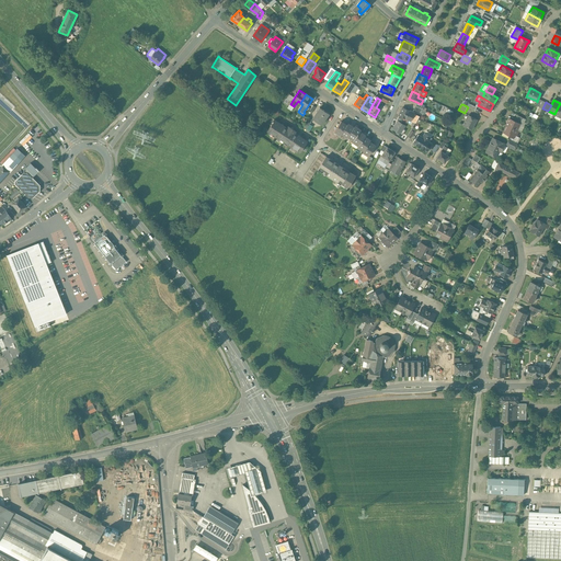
[(320,107),(312,118),(321,124),(323,119),(324,121),(327,117),(324,116),(327,112),(320,107)]
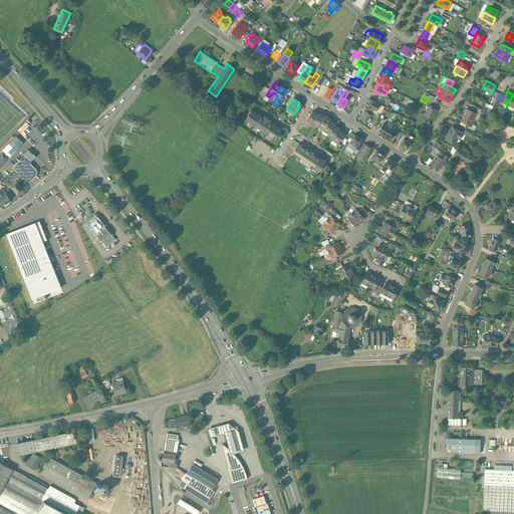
[(379,103),(368,98),(365,105),(370,107),(371,108),(374,109),(380,112),(383,108),(382,107),(381,106),(381,105),(378,104),(379,103)]
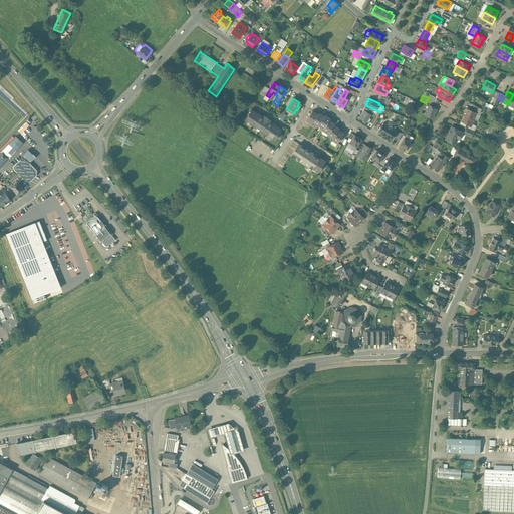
[(437,109),(429,105),(425,114),(432,118),(437,109)]
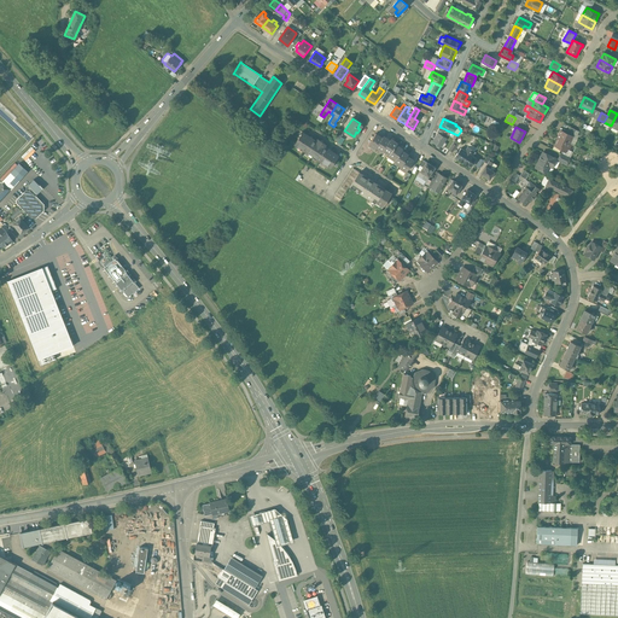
[(567,133),(561,130),(557,138),(558,139),(554,146),(566,152),(567,149),(572,151),(575,146),(570,144),(573,136),(567,133)]
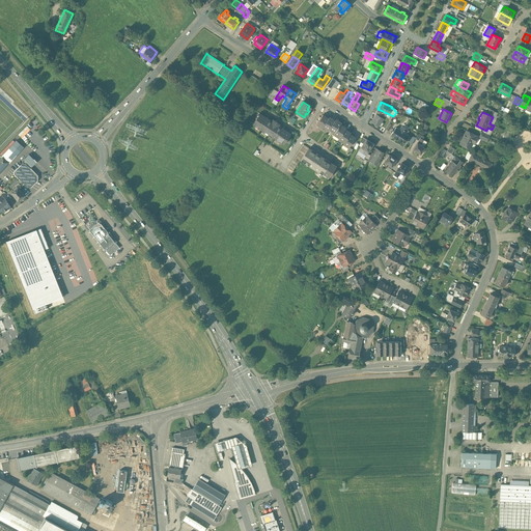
[(269,119),(260,113),(253,123),(261,130),(269,119)]
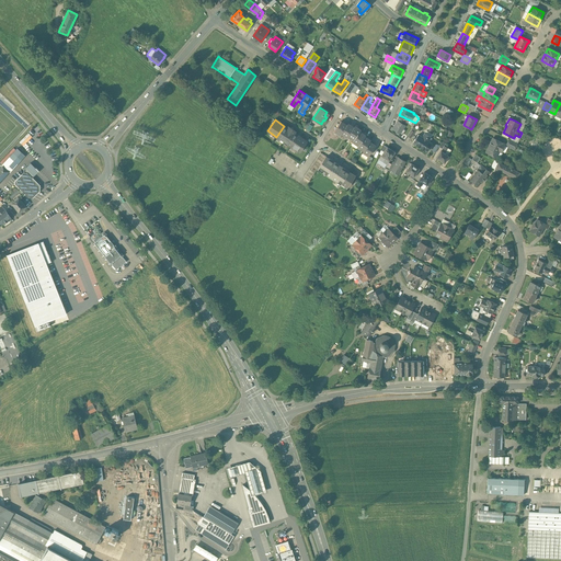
[(341,121),(334,132),(341,135),(342,134),(347,125),(341,121)]
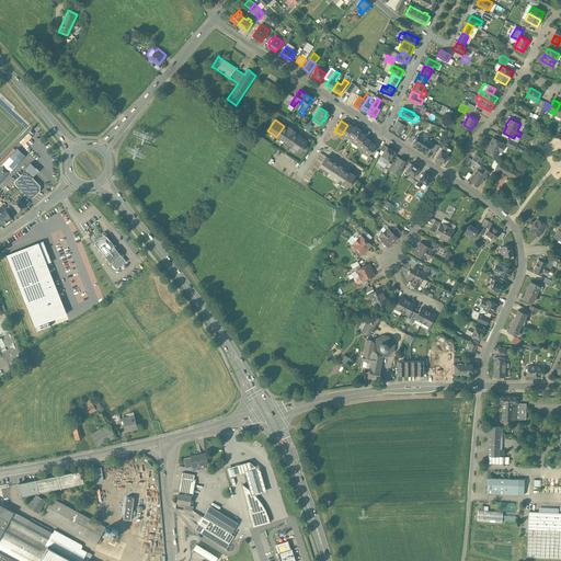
[(402,123),(398,121),(392,129),(400,134),(402,135),(405,130),(404,130),(404,129),(403,129),(405,126),(402,123)]
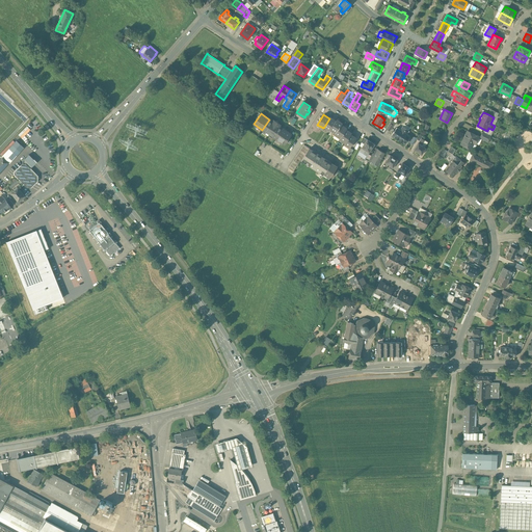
[(329,118),(324,127),(329,130),(330,129),(336,121),(329,117),(329,118)]
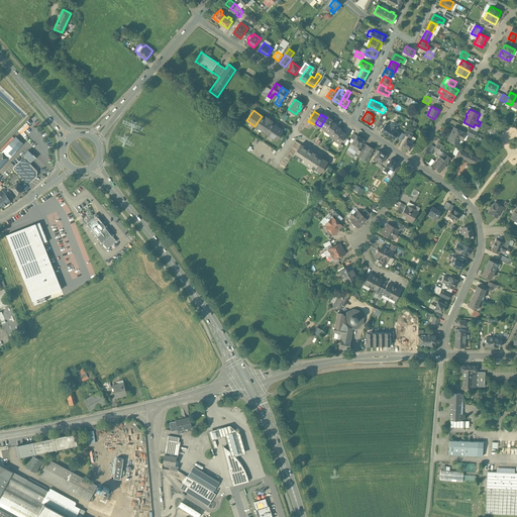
[(266,116),(265,118),(262,116),(254,126),(268,134),(275,124),(272,122),(273,120),(266,116)]
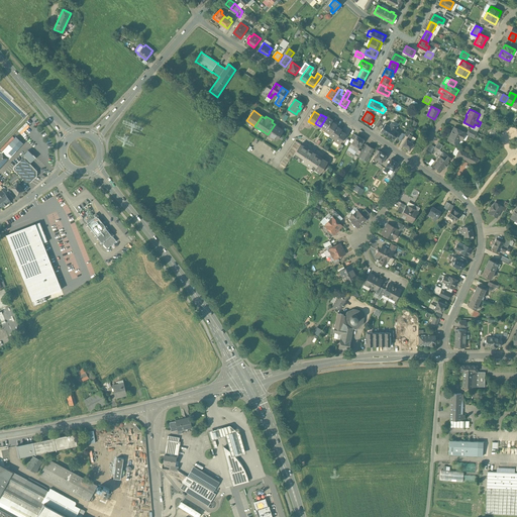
[(327,116),(326,117),(321,125),(326,128),(326,129),(331,121),(332,120),(327,116)]
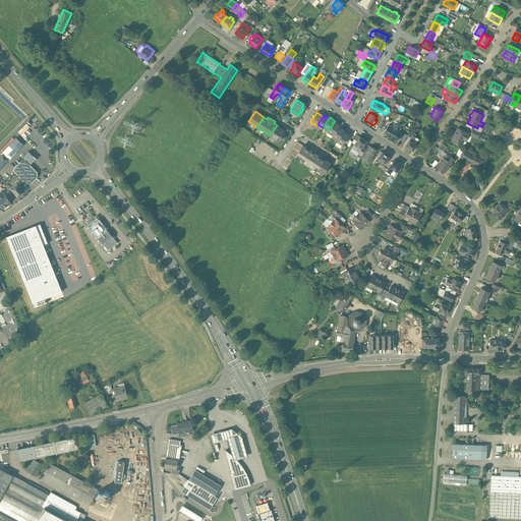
[(334,122),(329,130),(329,129),(328,131),(333,134),(334,134),(339,127),(340,126),(334,122)]
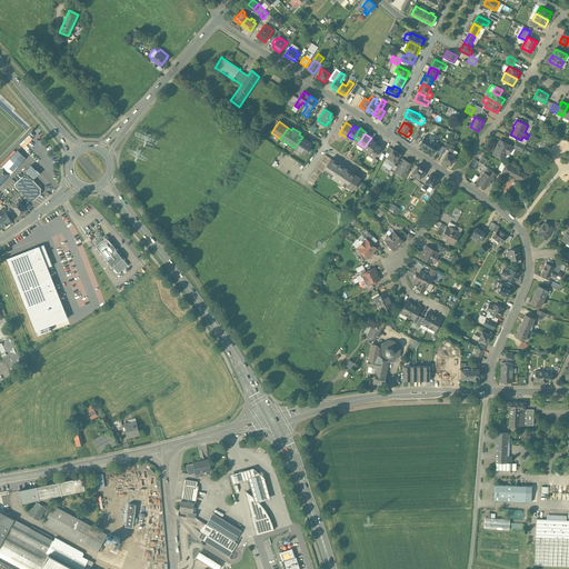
[(30,135),(20,143),(23,148),(33,138),(30,135)]
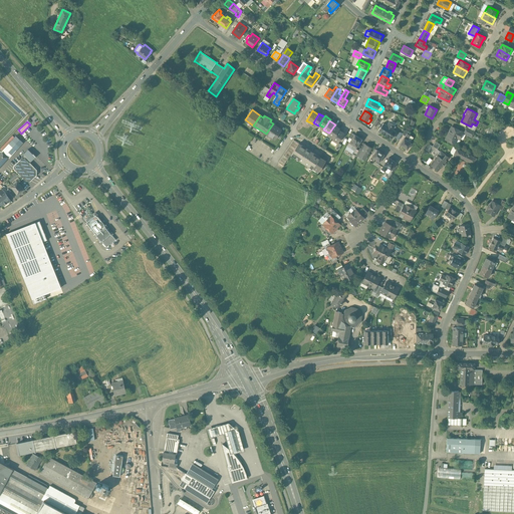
[(387,125),(383,123),(378,131),(386,135),(392,123),(390,122),(389,122),(387,125)]
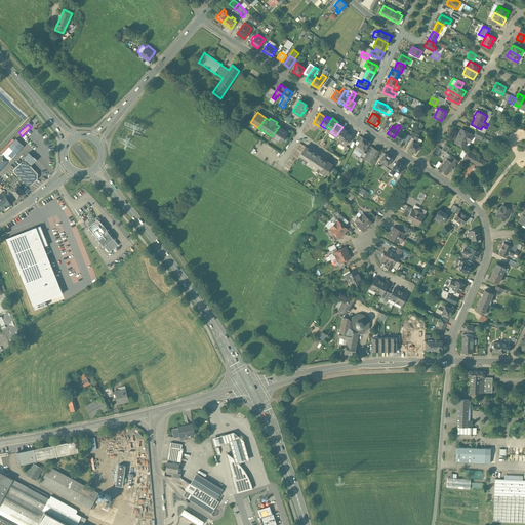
[(287,132),(279,126),(272,136),(280,143),(287,132)]
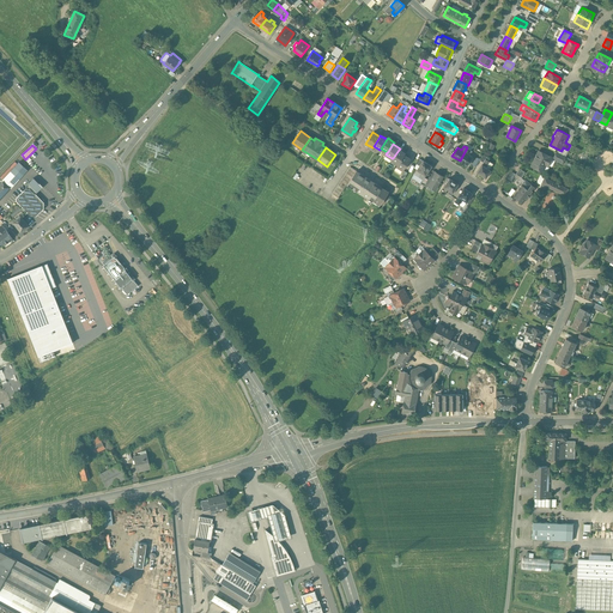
[(469,149),(467,147),(460,161),(467,165),(467,164),(469,165),(473,158),(472,158),(472,157),(468,155),(471,150),(469,149)]
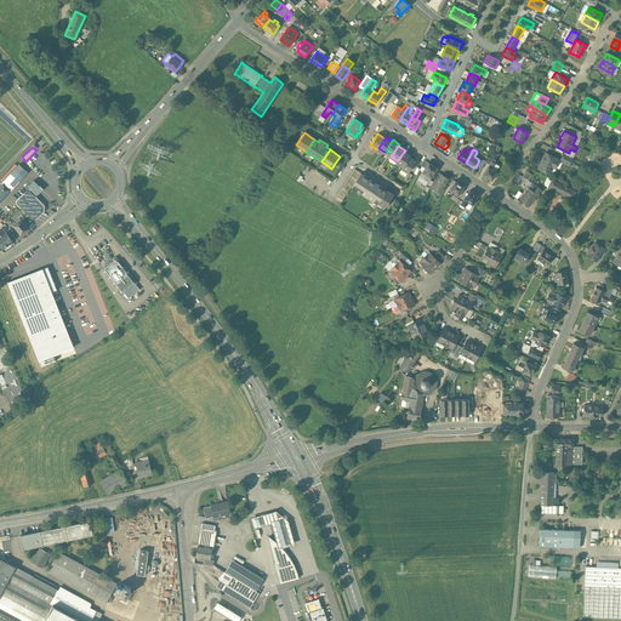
[(404,152),(398,160),(397,160),(397,163),(403,166),(409,157),(410,155),(404,152)]
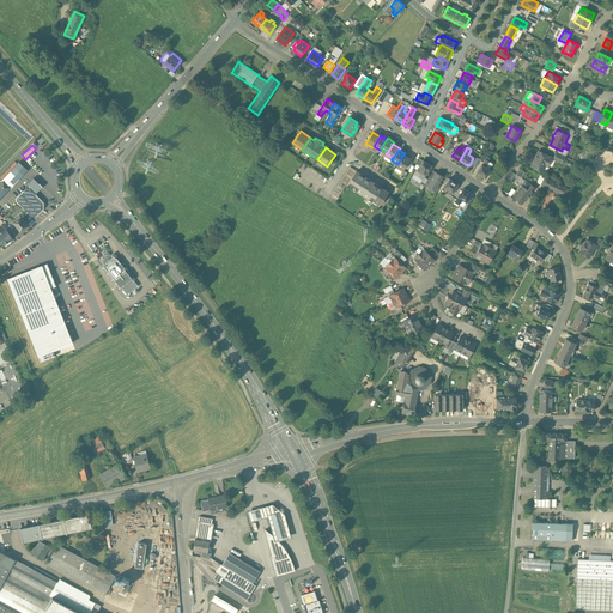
[(552,158),(539,151),(532,167),(542,171),(546,165),(547,167),(552,158)]
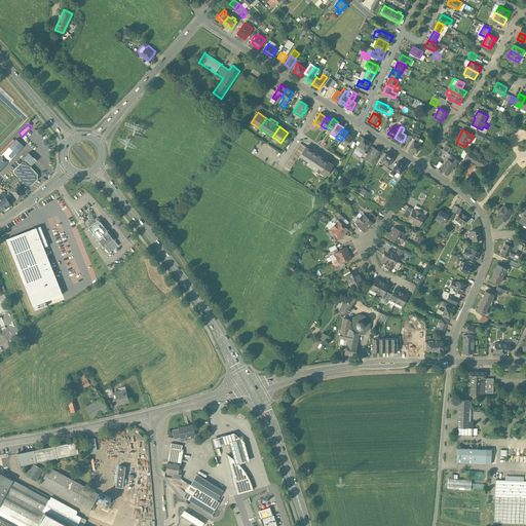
[(485,135),(478,130),(475,137),(482,140),(485,135)]
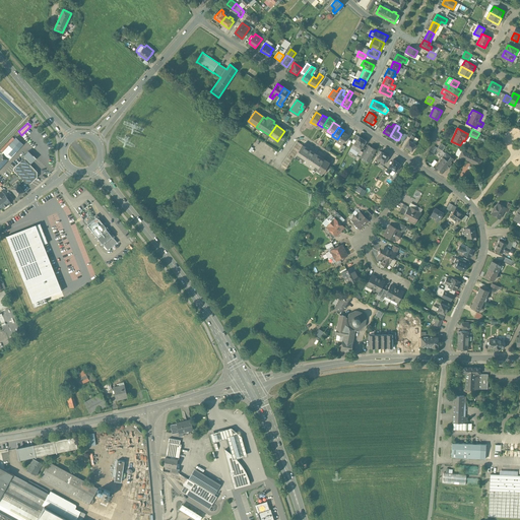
[(342,131),(337,139),(336,140),(342,144),(348,135),(342,131)]
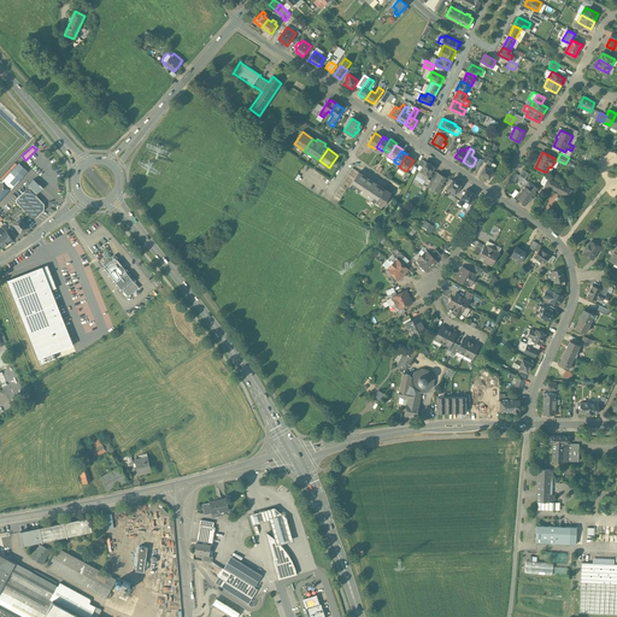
[(434,168),(425,162),(425,163),(422,168),(419,171),(425,175),(424,176),(427,177),(434,168)]
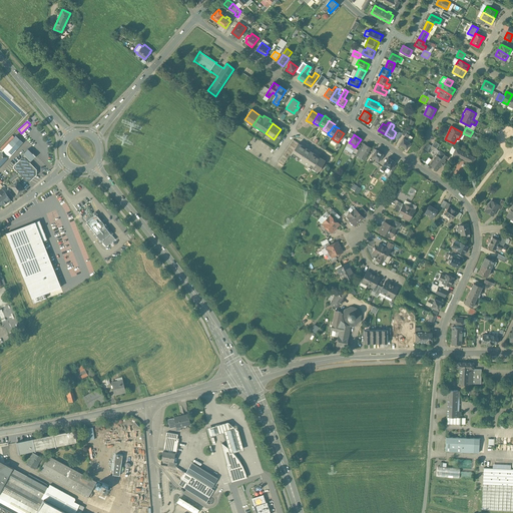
[(16,135),(2,150),(3,151),(9,156),(8,157),(9,157),(23,142),(16,135)]
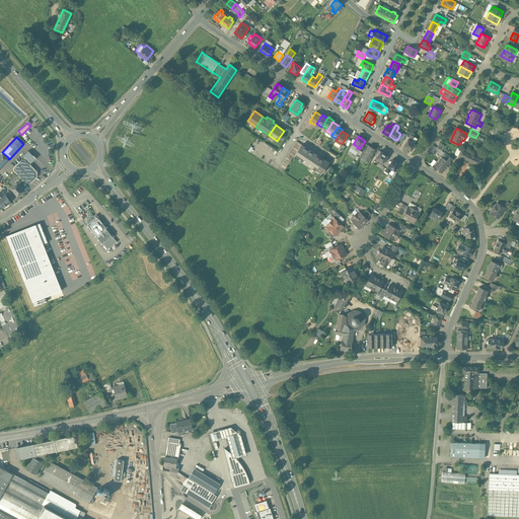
[(411,141),(408,139),(403,146),(411,151),(416,144),(411,141)]
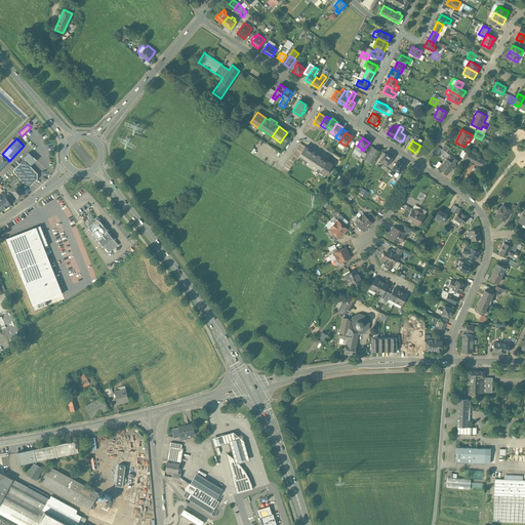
[(370,146),(365,156),(368,157),(373,148),(370,146)]
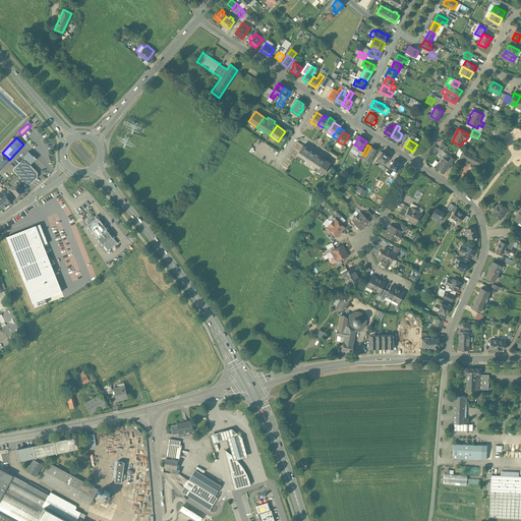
[(325,160),(302,146),(295,157),(316,171),(317,170),(325,160)]
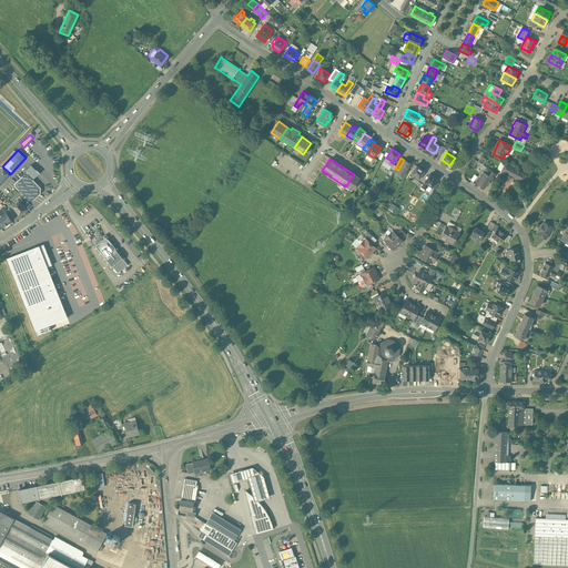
[(398,170),(396,172),(403,176),(411,163),(404,160),(398,170)]
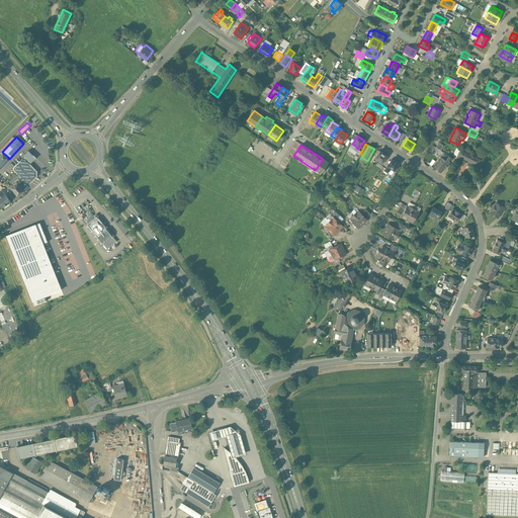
[(22,156),(22,160),(15,168),(14,170),(17,173),(16,175),(17,176),(20,181),(23,179),(25,181),(29,181),(35,176),(35,171),(29,165),(36,158),(28,150),(22,156)]
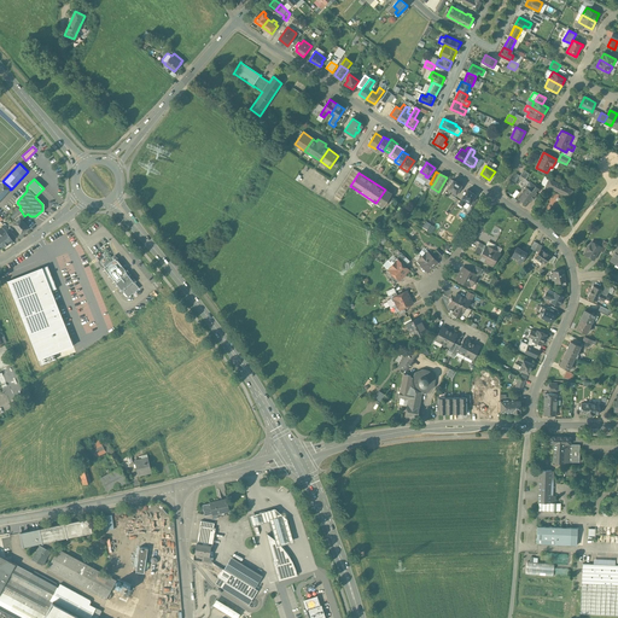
[(572,190),(549,179),(547,184),(546,185),(551,187),(553,188),(552,191),(565,198),(566,194),(569,197),(572,190)]
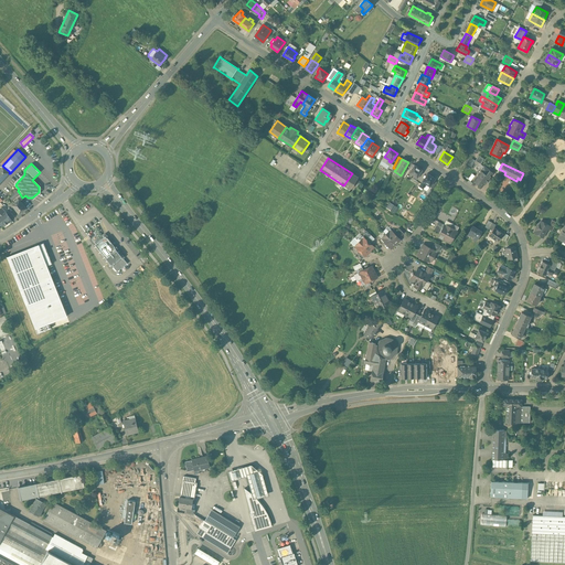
[(423,170),(414,164),(409,172),(414,176),(414,177),(416,179),(423,170)]
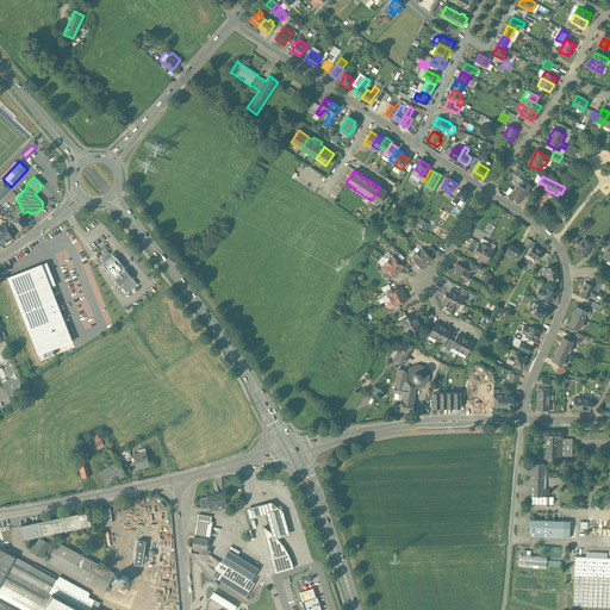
[(0,182),(0,192),(2,195),(10,187),(11,186),(4,180),(0,182)]
